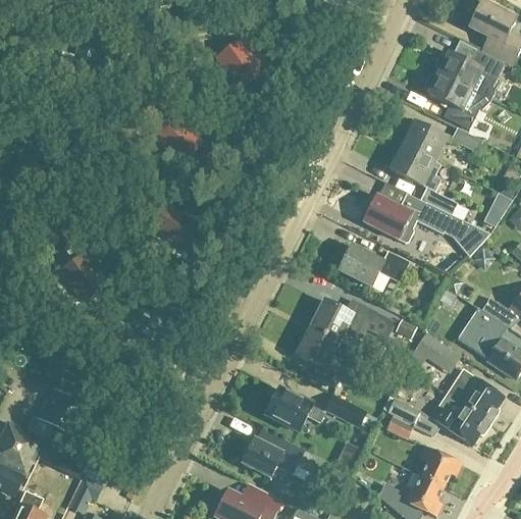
[(511,65),(520,44),(520,36),(510,31),(517,16),(482,0),(469,27),(488,36),(481,50),(511,65)]
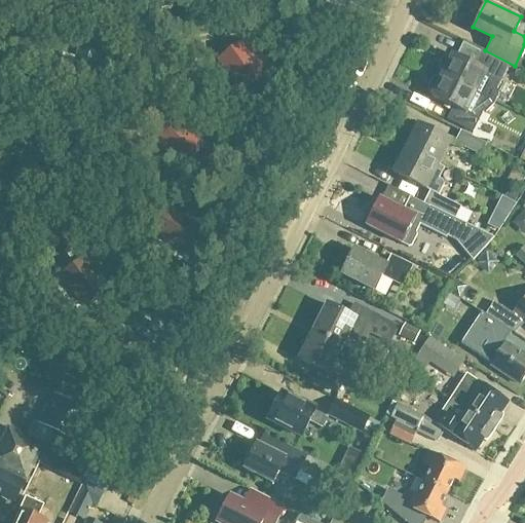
[(233,60),(225,66),(241,89),(266,72),(242,39),(226,50),(233,60)]
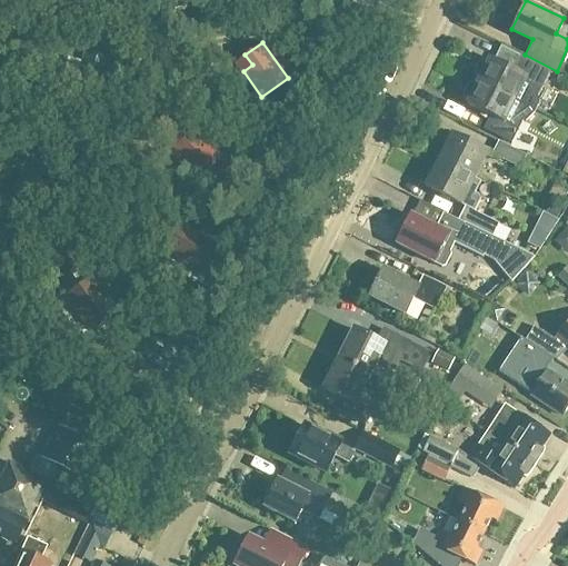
[(86,51),(77,86),(98,91),(108,57),(86,51)]
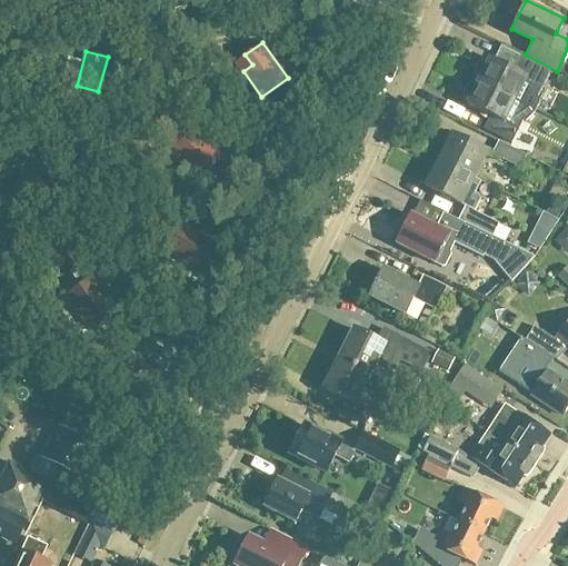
[(477,78),(535,107),(538,100),(538,91),(549,69),(519,53),(511,68),(488,56),(487,59),(484,58),(479,59),(474,70),(476,75),(478,76),(477,78)]
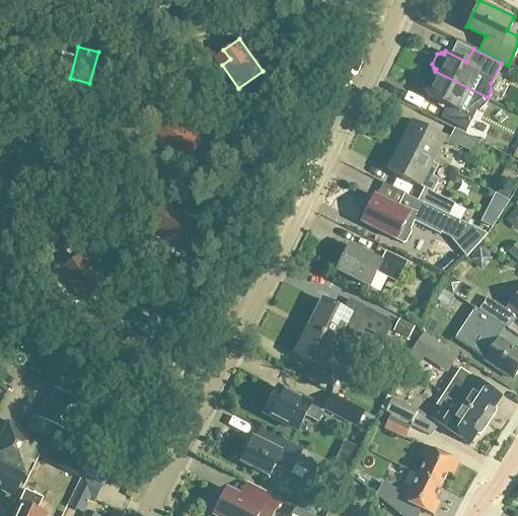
[(476,106),(478,107),(487,99),(488,97),(435,71),(434,74),(431,73),(427,74),(422,84),(424,89),(426,90),(425,92),(446,103),(441,115),(465,127),(476,106)]
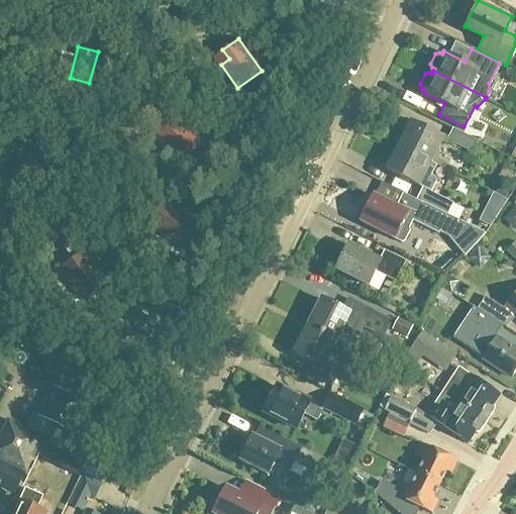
[(173,112),(160,125),(167,133),(160,140),(179,162),(201,141),(173,112)]
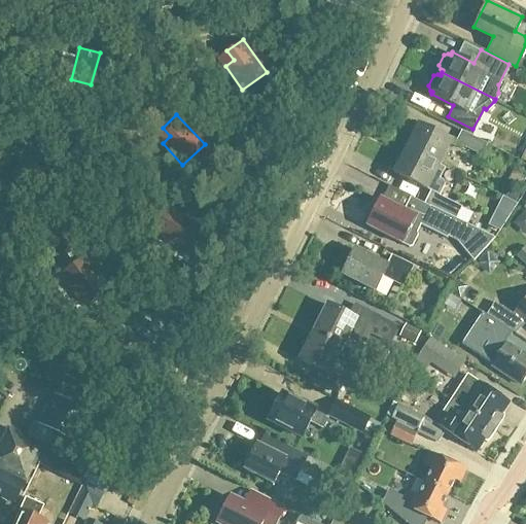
[(405,146),(439,163),(451,139),(417,121),(405,146)]
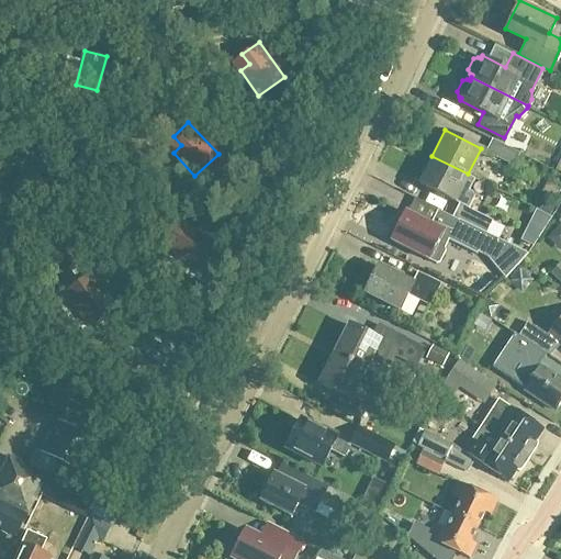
[(513,164),(519,152),(492,137),(485,151),(513,164)]
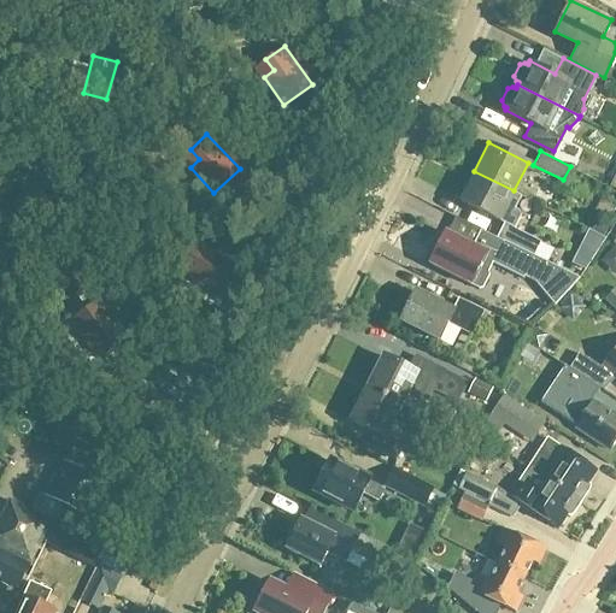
[(506,204),(514,190),(474,171),(459,199),(506,222),(514,207),(506,204)]
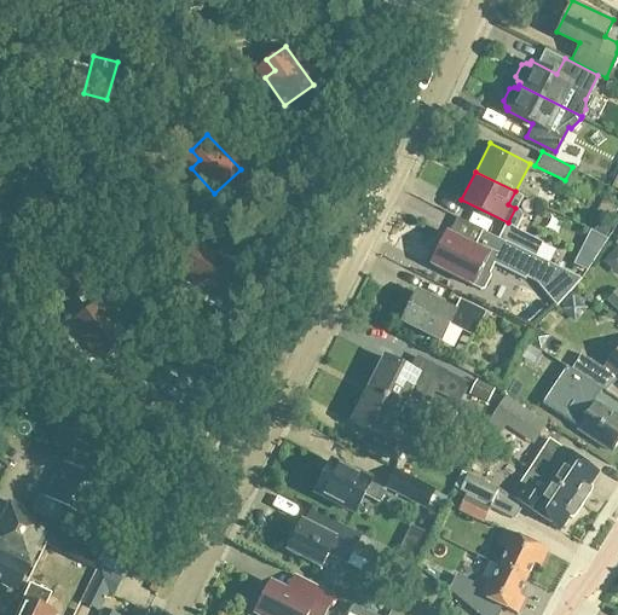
[(535,255),(542,241),(512,225),(504,241),(535,255)]
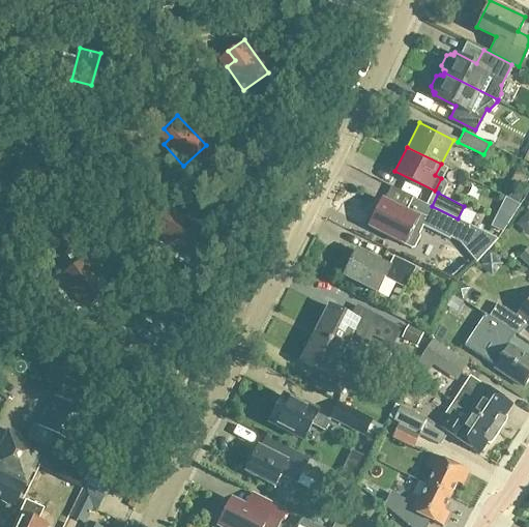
[(448,237),(449,236),(458,241),(466,225),(412,197),(406,209),(382,198),(368,226),(411,246),(414,245),(419,235),(419,232),(411,228),(415,221),(448,237)]
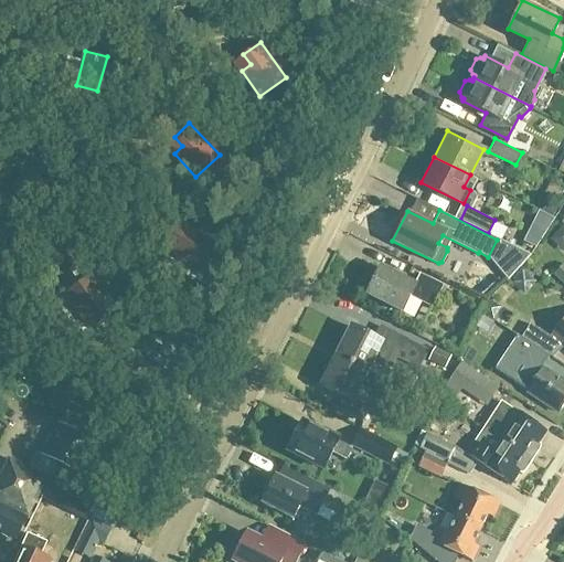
[(179,242),(173,252),(198,266),(214,242),(177,219),(167,234),(179,242)]
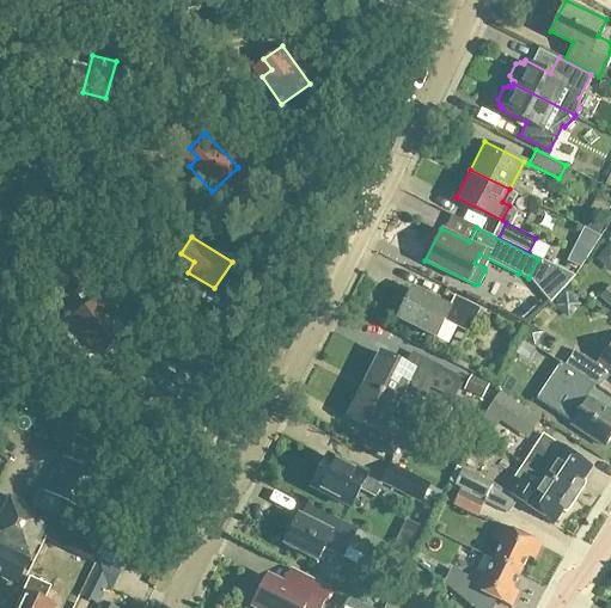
[(586,252),(572,246),(566,258),(579,264),(586,252)]
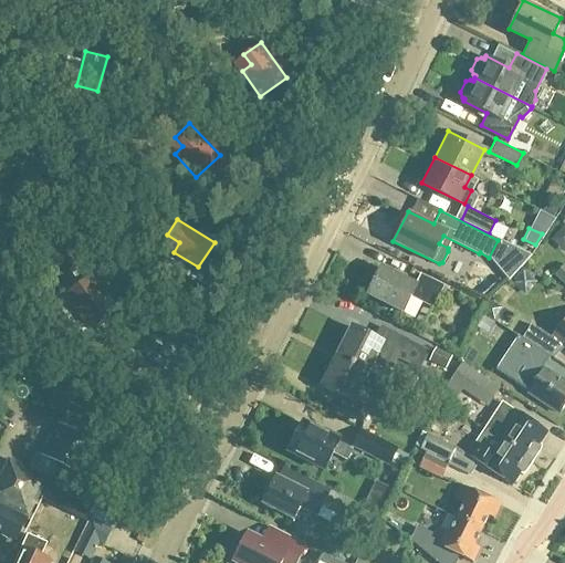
[(564,264),(564,263),(554,274),(564,284),(564,264)]
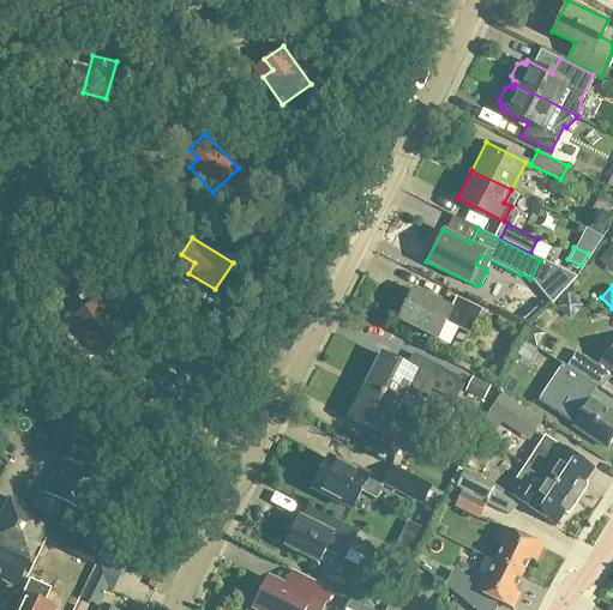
[(468,331),(480,307),(456,295),(450,306),(413,288),(398,318),(437,337),(444,319),(468,331)]
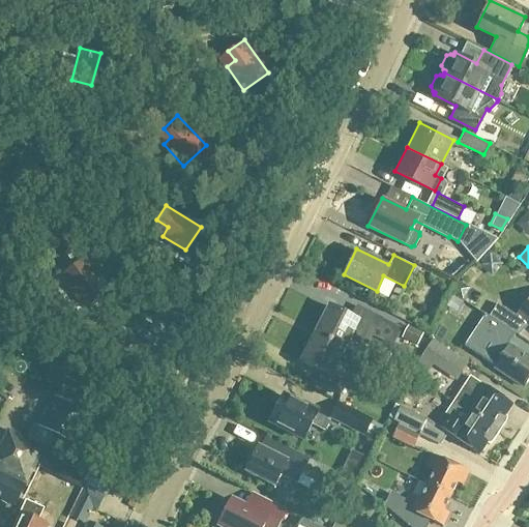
[(78,277),(69,284),(86,305),(108,290),(84,257),(70,267),(78,277)]
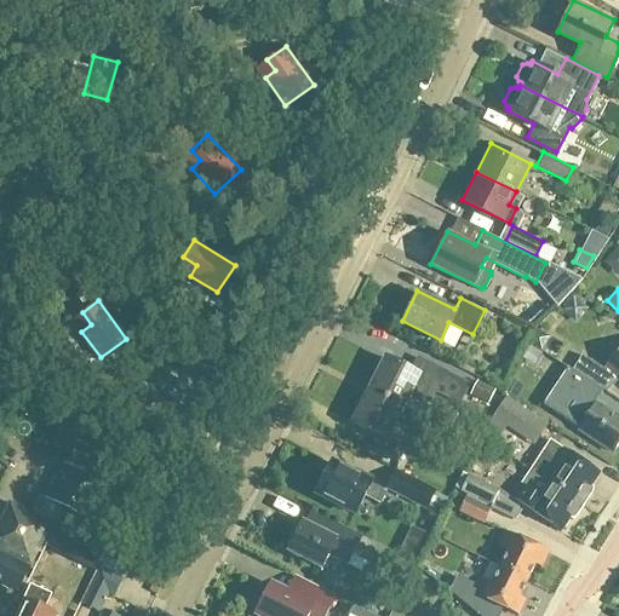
[(606,392),(618,378),(618,349),(602,368),(580,355),(571,370),(606,392)]
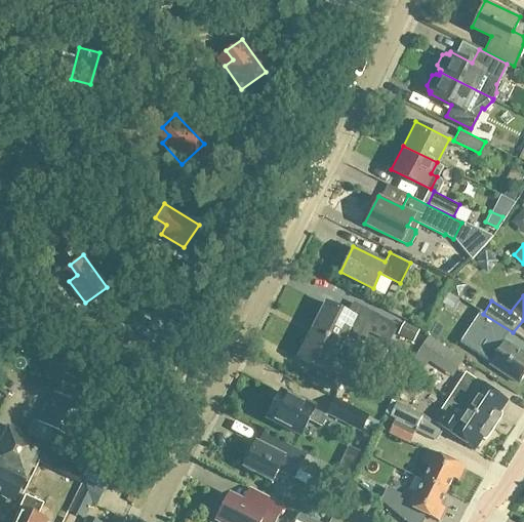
[(311,328),(341,344),(349,331),(364,338),(368,329),(389,339),(397,323),(354,302),(348,312),(325,300),(311,328)]
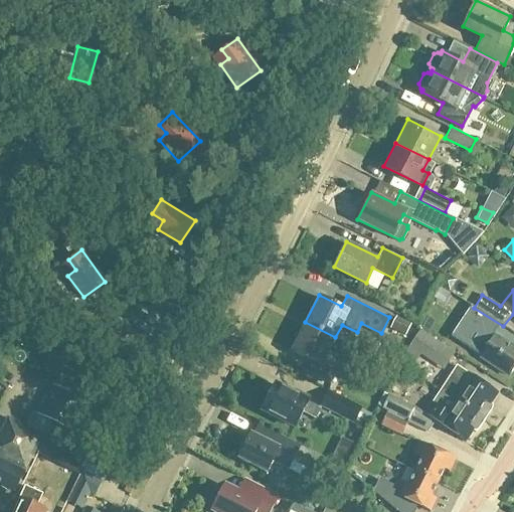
[(509,375),(513,367),(513,347),(495,335),(491,340),(481,333),(491,319),(471,306),(464,317),(473,323),(463,339),(473,346),(474,344),(484,351),(480,357),(509,375)]
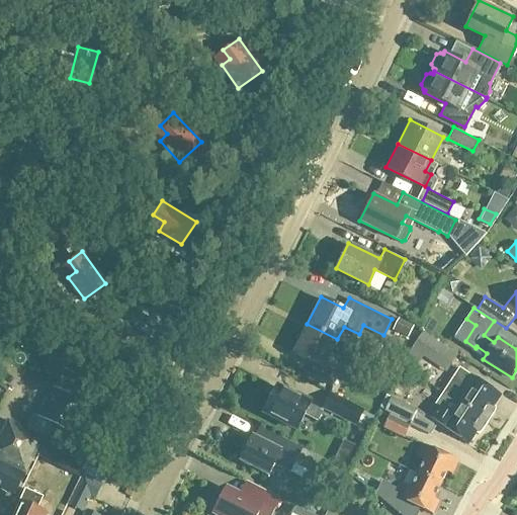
[(406,333),(411,324),(399,318),(394,327),(406,333)]
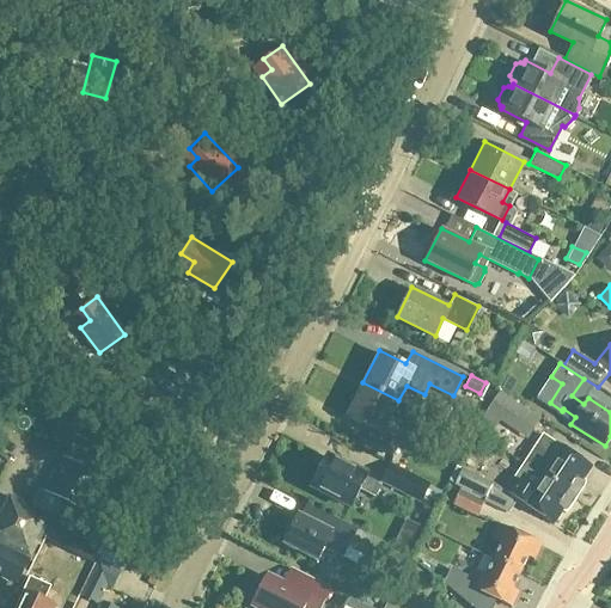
[(383,431),(391,416),(399,419),(408,405),(398,400),(362,382),(347,415),(373,428),(367,441),(392,454),(401,440),(383,431)]
